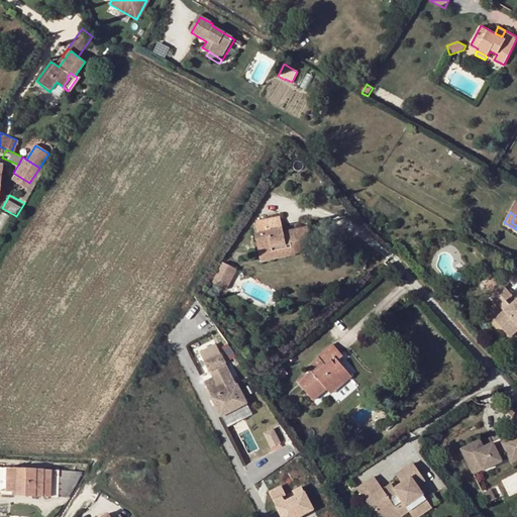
[(293,244),(295,252),(313,249),(308,226),(297,229),(298,232),(284,235),(284,232),(280,217),(264,220),(267,231),(254,234),(259,254),(289,247),(288,245),(293,244)]
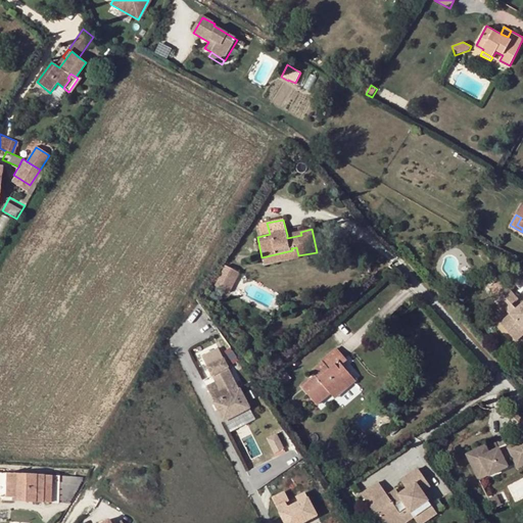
[(298,258),(298,255),(296,247),(291,248),(292,250),(262,257),(264,266),(298,258)]
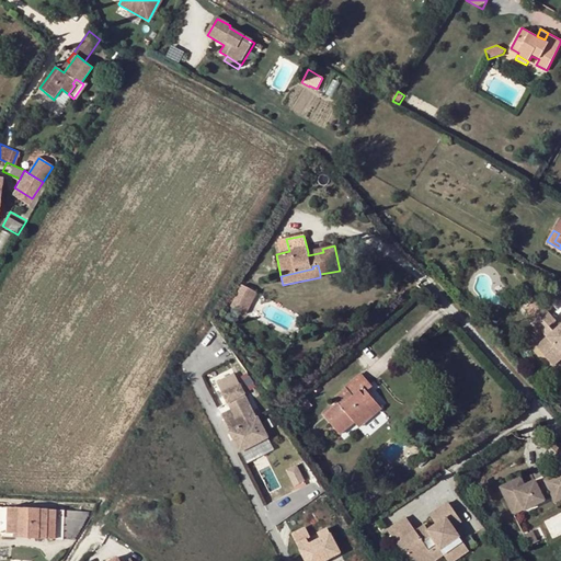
[(241,285),(230,306),(247,315),(258,293),(241,285)]
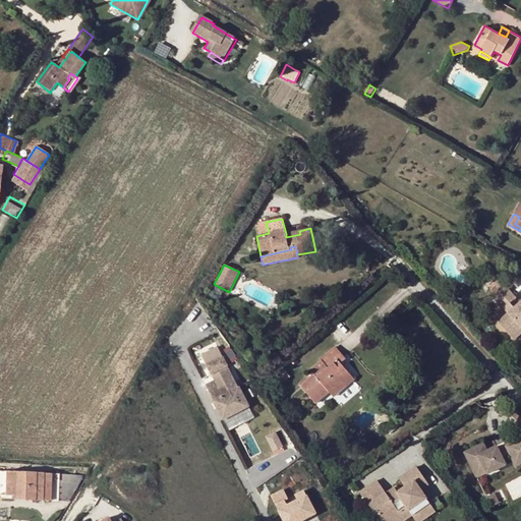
[(497,322),(511,338),(520,328),(520,299),(517,302),(496,278),(486,287),(508,310),(497,322)]
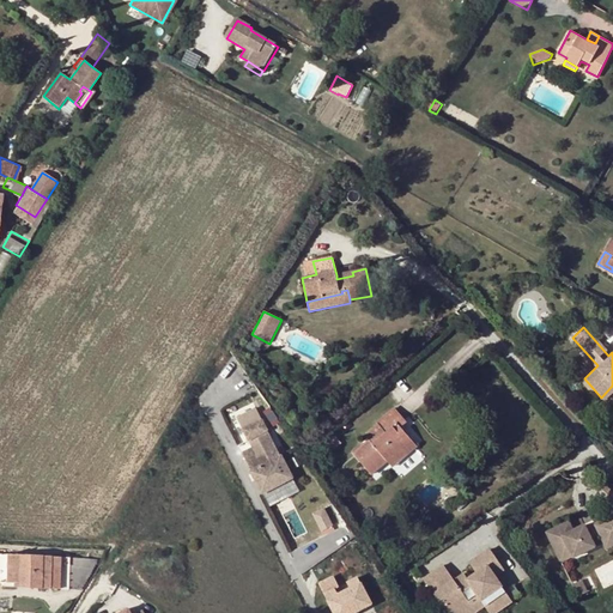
[(612,386),(601,398),(605,400),(612,392),(612,386)]
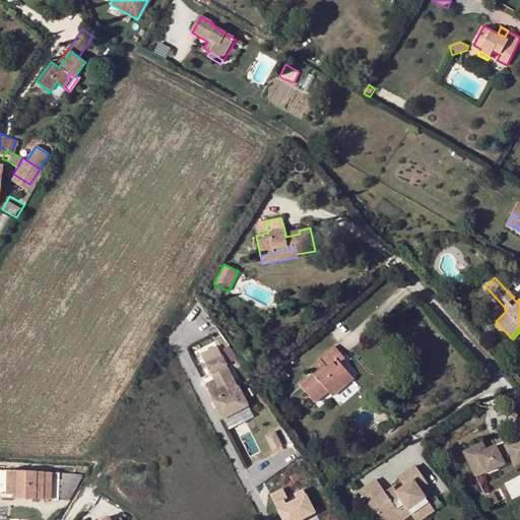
[(226,428),(253,415),(220,343),(202,351),(213,378),(206,381),(226,428)]
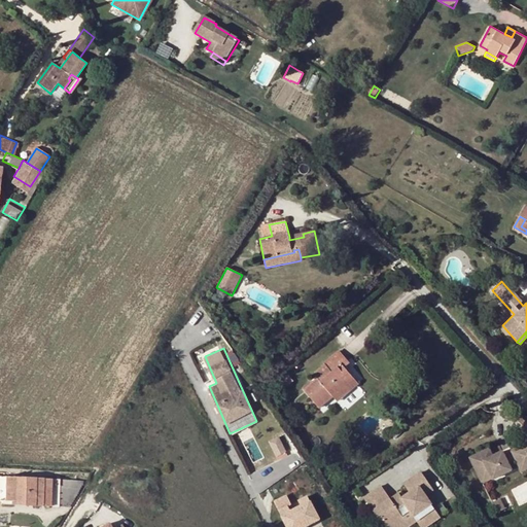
[(346,385),(353,378),(344,369),(350,363),(339,351),(324,364),(325,365),(314,376),(316,379),(304,390),(319,408),(332,396),(336,393),(340,398),(350,390),(346,385)]
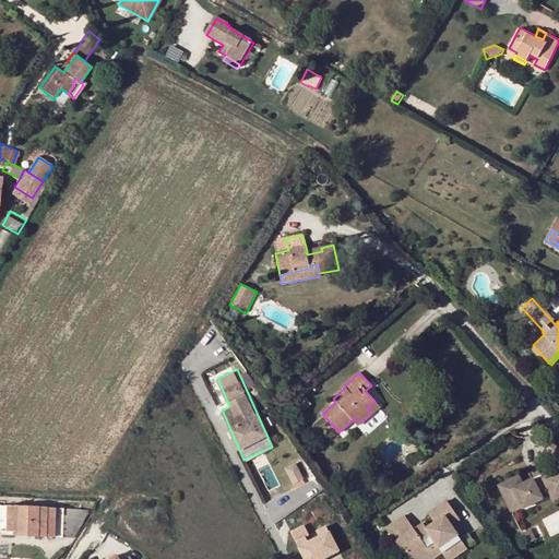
[(297,414),(310,404),(306,399),(293,408),(297,414)]
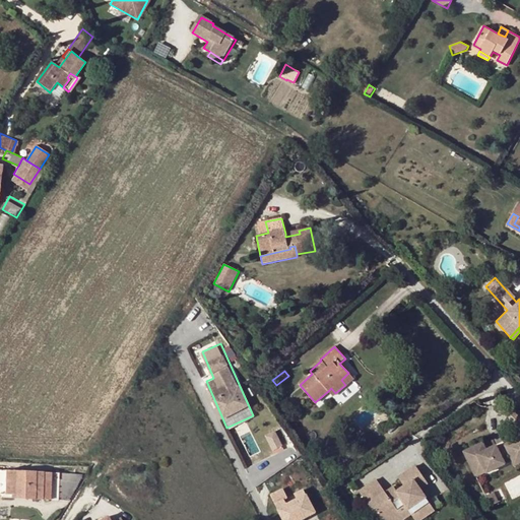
[(352,378),(348,373),(341,380),(345,385),(352,378)]
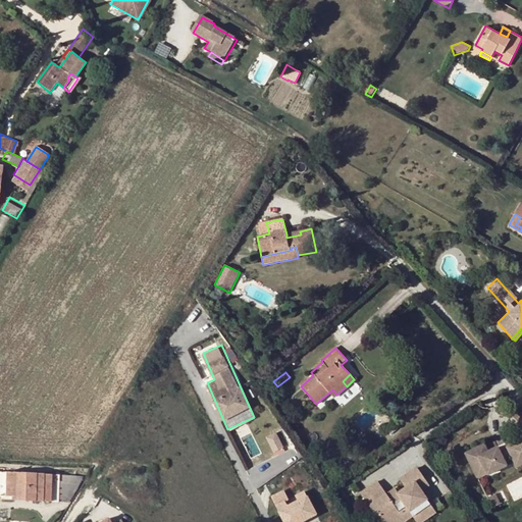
[(277,430),(267,435),(274,451),(284,446),(277,430)]
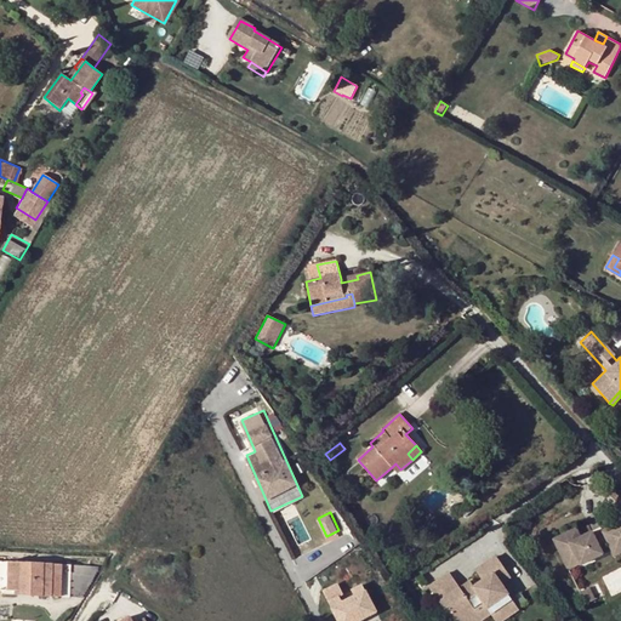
[(553,540),(568,569),(579,563),(580,565),(602,554),(598,548),(608,543),(610,550),(620,543),(620,520),(602,531),(604,535),(594,540),(593,535),(592,533),(581,537),(576,528),(553,540)]
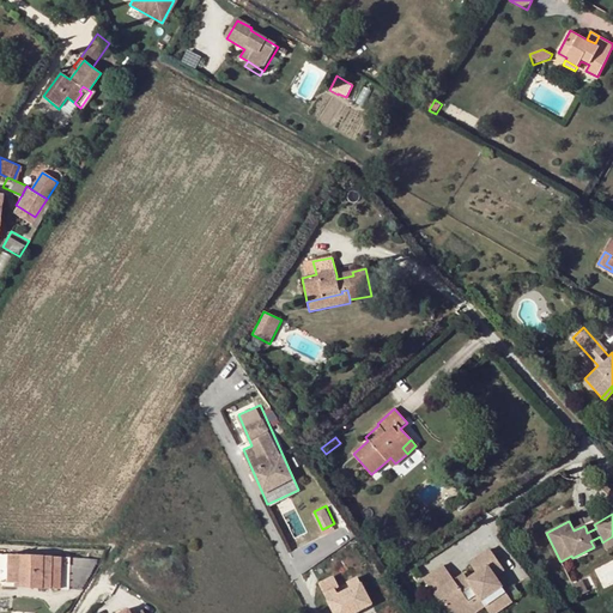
[(612,536),(602,542),(606,550),(612,545),(612,536)]
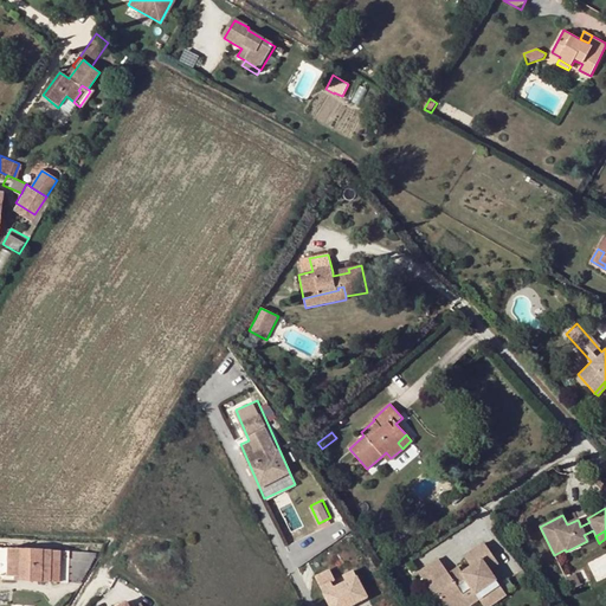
[(481,595),(488,605),(490,605),(503,597),(485,572),(495,565),(481,546),(461,560),(466,569),(458,575),(450,581),(445,575),(436,561),(416,575),(426,591),(430,588),(436,598),(432,600),(436,605),(459,605),(464,603),(457,592),(465,586),(472,597),(475,599),(481,595)]
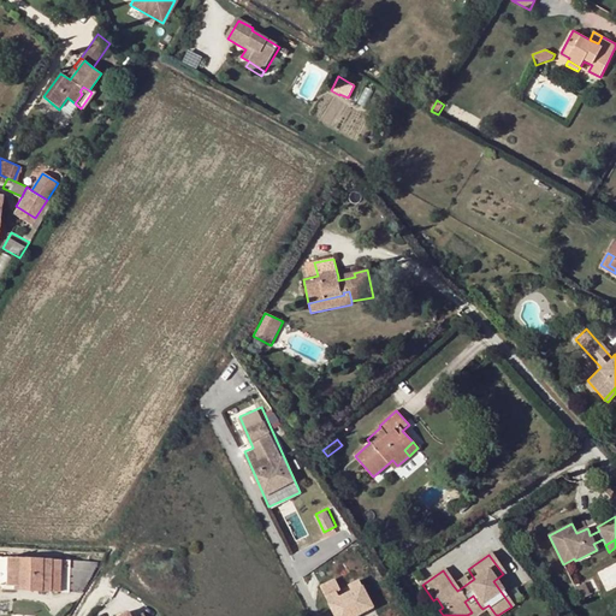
[(71,578),(70,592),(81,593),(81,591),(94,567),(95,562),(0,558),(0,579),(21,580),(21,586),(46,587),(46,592),(60,592),(60,578),(71,578)]
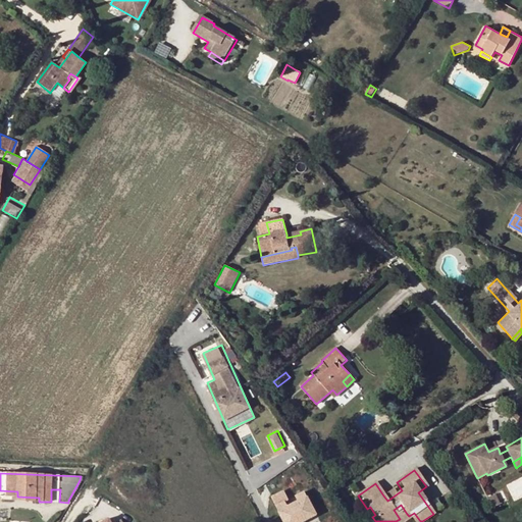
[(286,487),(271,493),(283,521),(301,521),(317,515),(306,488),(291,496),(286,487)]
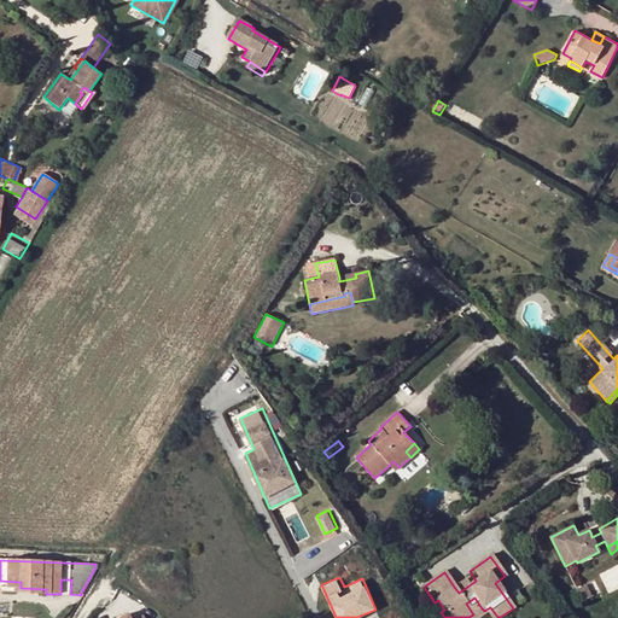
[(60,594),(70,594),(71,579),(60,579),(60,594)]
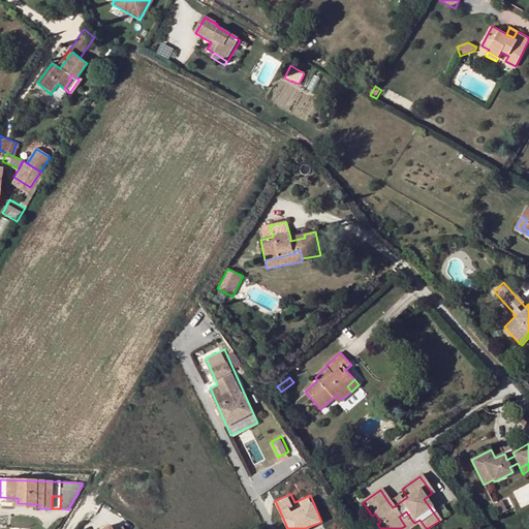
[(397,497),(389,502),(393,507),(400,502),(397,497)]
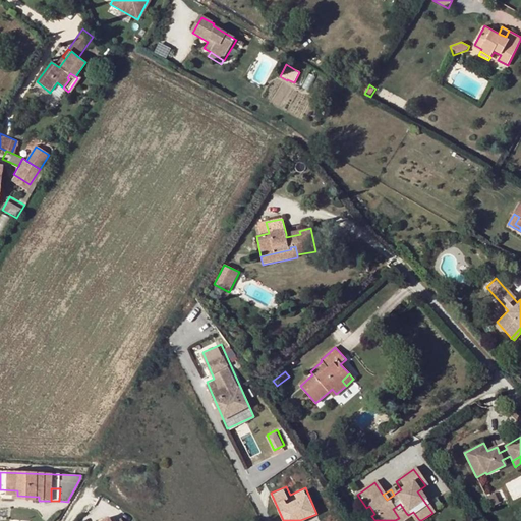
[(486,497),(491,508),(501,503),(496,493),(486,497)]
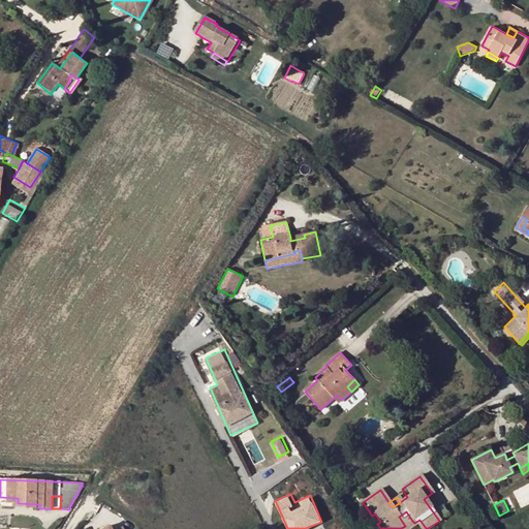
[(372,516),(377,524),(380,522),(375,514),(372,516)]
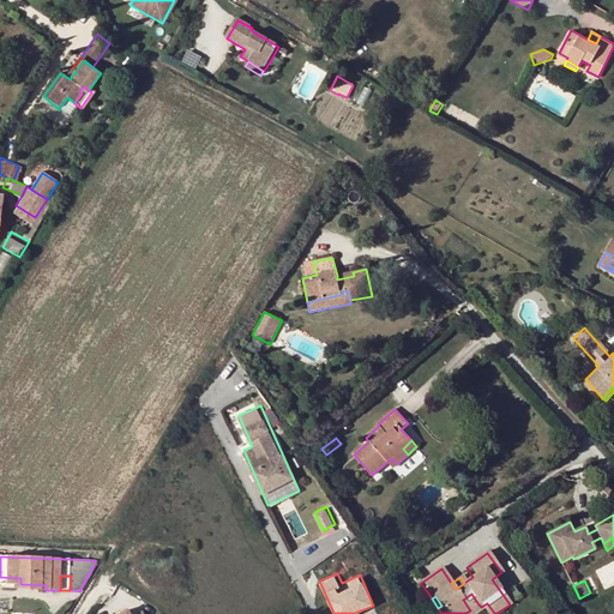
[(485,613),(494,613),(487,603),(481,607),(479,605),(470,611),(465,613),(479,613),(483,612),(485,613)]
